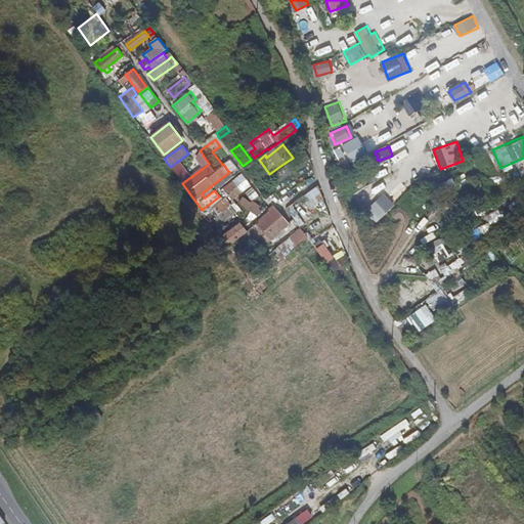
[(223,164),(227,170),(234,165),(228,156),(220,162),(222,165),(223,164)]
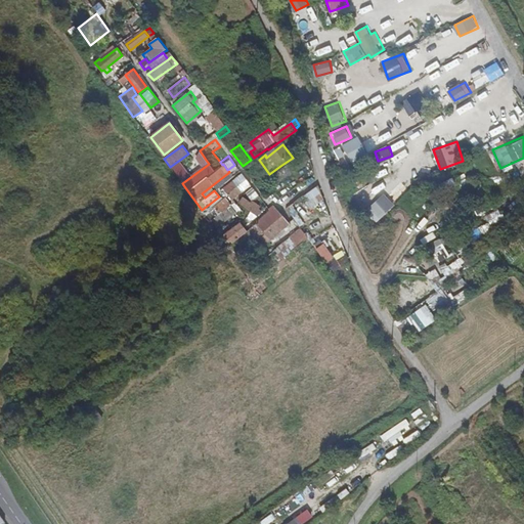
[(242,174),(223,188),(227,195),(230,200),(250,184),(242,174)]
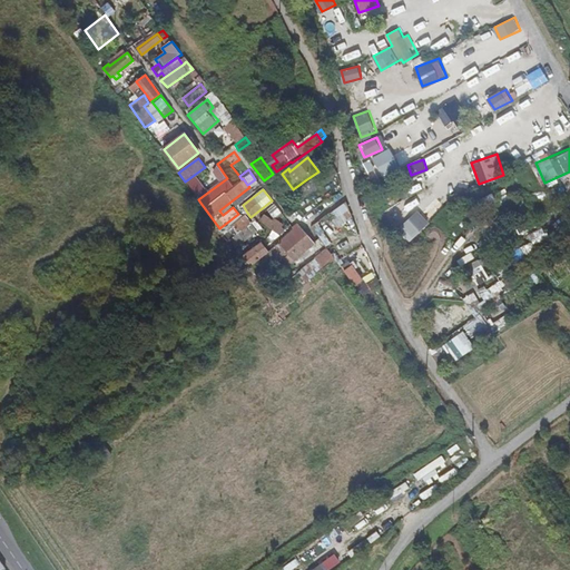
[(330,193),(320,200),(324,207),(335,200),(330,193)]
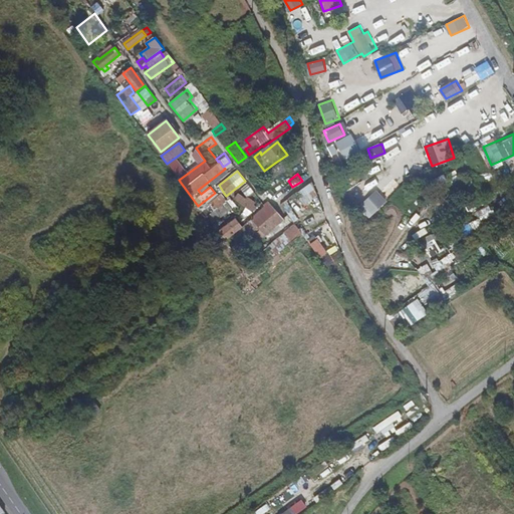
[(270,189),(276,198),(292,187),(288,181),(277,184),(275,185),(270,189)]
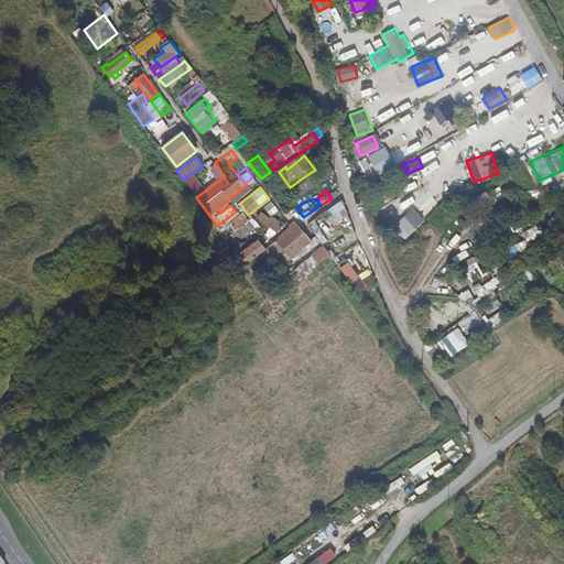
[(263,207),(270,216),(278,210),(271,201),(263,207)]
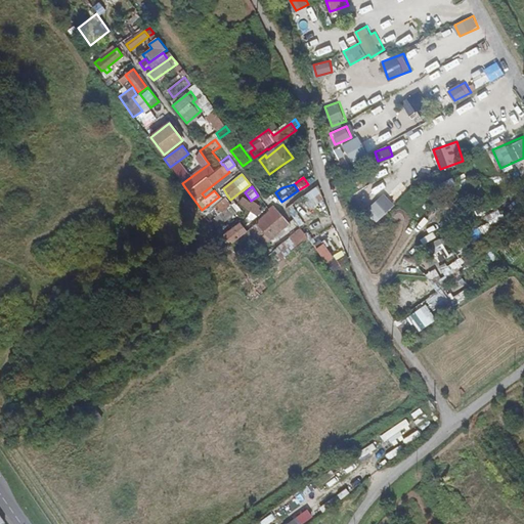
[(381,218),(396,204),(385,192),(369,206),(381,218)]
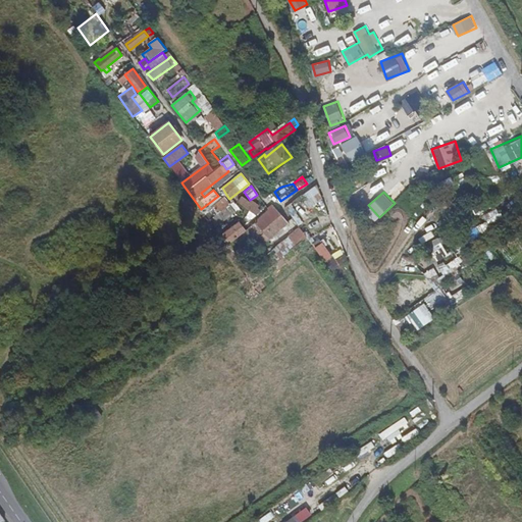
[(208,218),(217,231),(221,228),(217,223),(233,211),(228,203),(229,202),(224,196),(210,207),(215,213),(213,214),(208,218)]
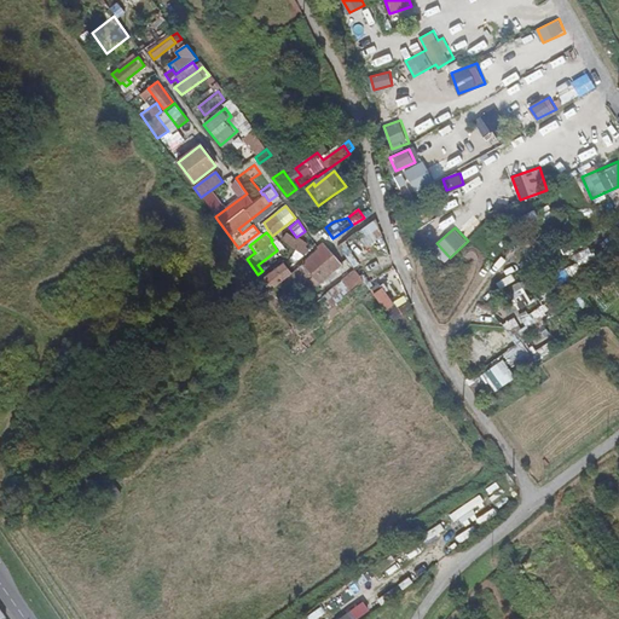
[(287,233),(282,239),(304,255),(307,249),(302,244),(305,242),(299,238),(296,241),(287,233)]
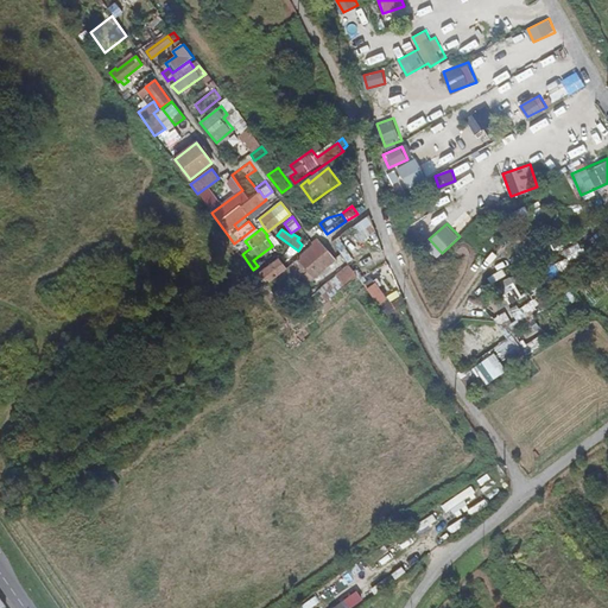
[(297,257),(311,276),(334,258),(318,236),(312,241),(314,244),(297,257)]
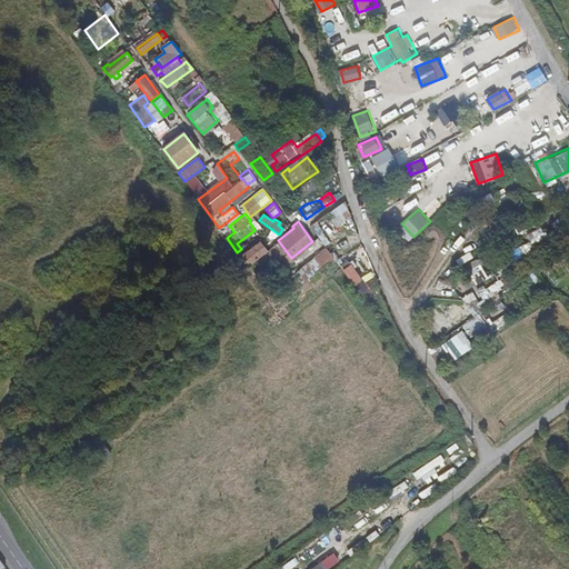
[(222,232),(227,238),(232,233),(229,228),(222,232)]
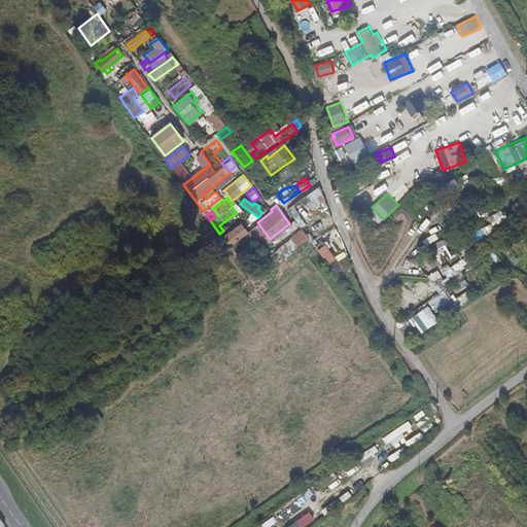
[(239,224),(221,237),(227,245),(232,242),(239,251),(236,252),(241,259),(245,256),(243,254),(255,246),(239,224)]
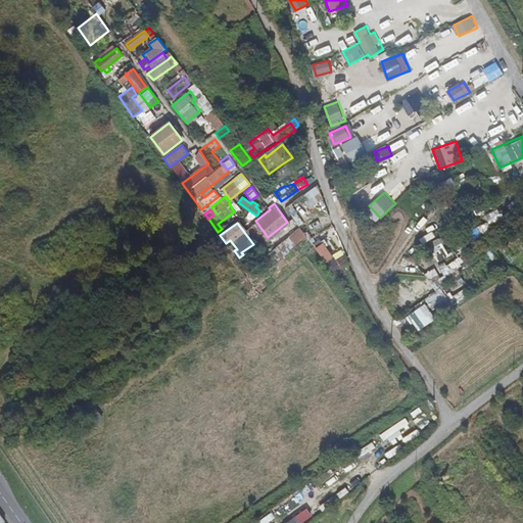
[(318,248),(333,270),(338,266),(328,251),(325,246),(323,244),(318,248)]
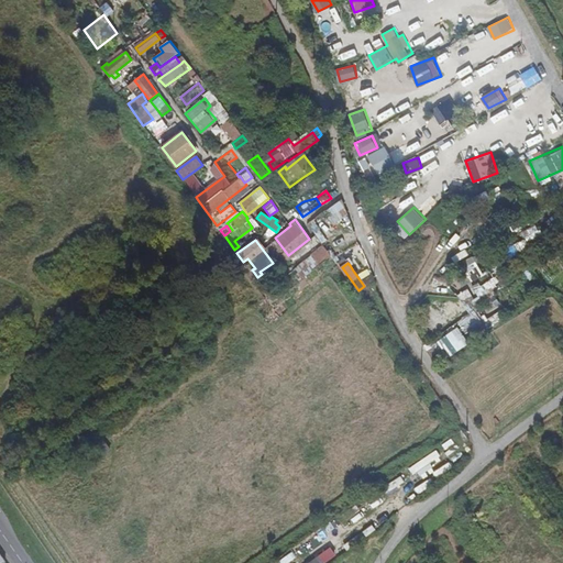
[(429,294),(418,301),(422,308),(433,300),(429,294)]
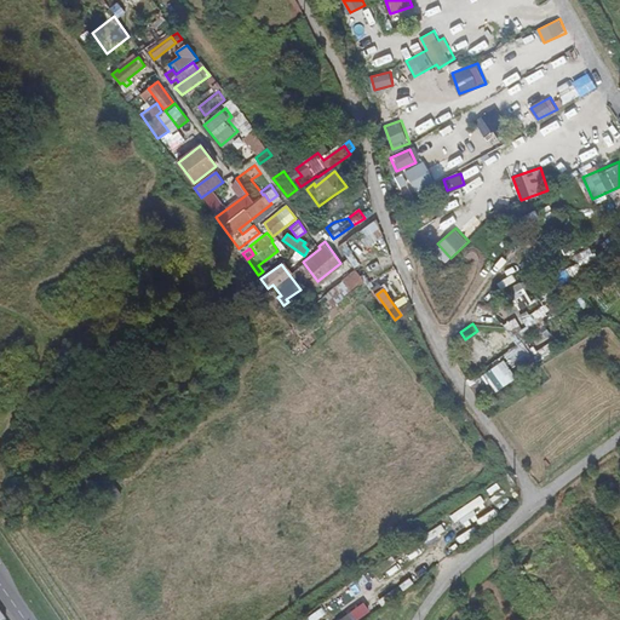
[(512,350),(517,346),(504,328),(498,332),(512,350)]
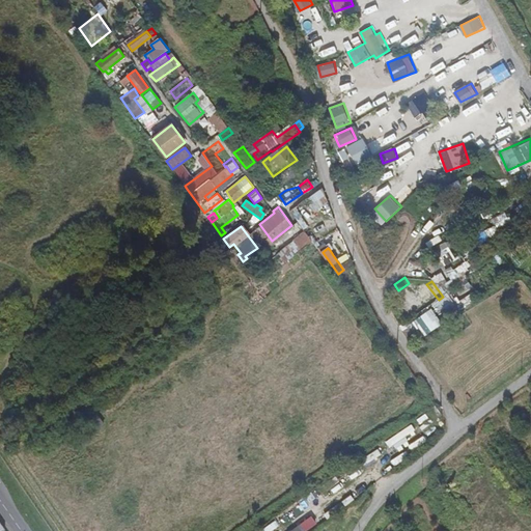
[(421,288),(403,302),(409,308),(414,304),(418,310),(429,301),(421,288)]
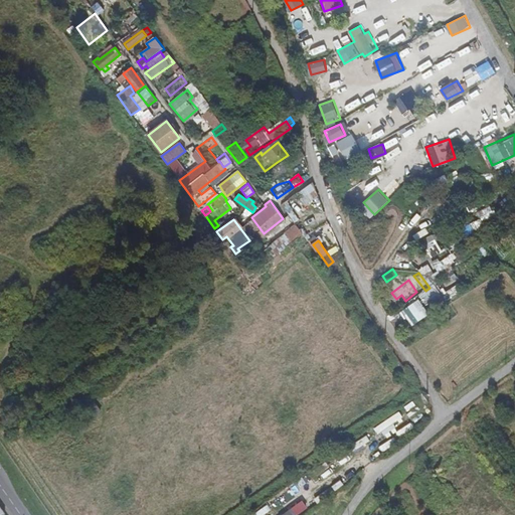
[(402,311),(413,325),(431,312),(419,298),(402,311)]
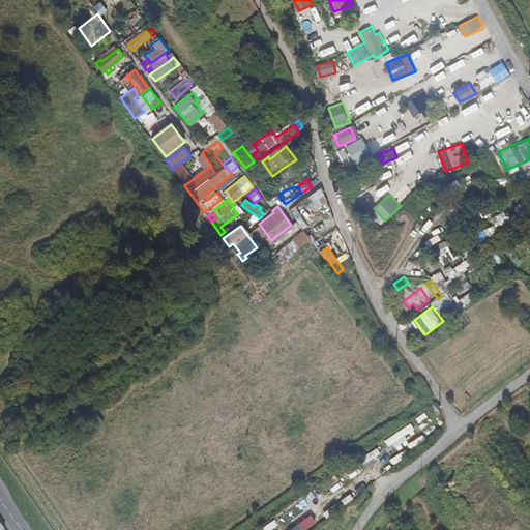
[(88,419),(96,430),(105,423),(98,416),(96,412),(88,419)]
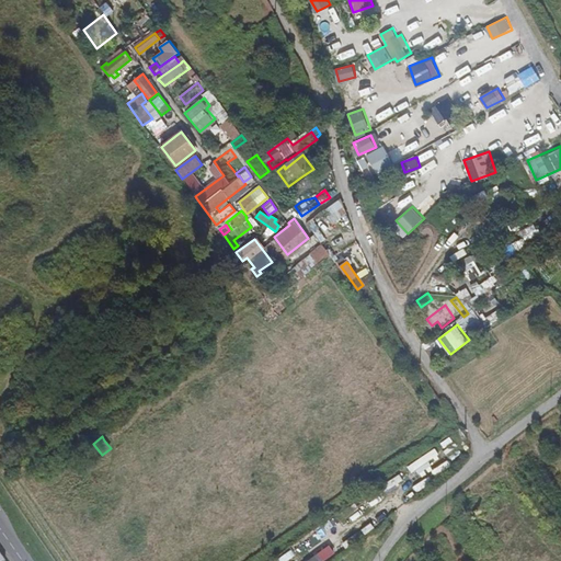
[(331,544),(316,554),(320,560),(321,560),(335,551),(331,544)]
